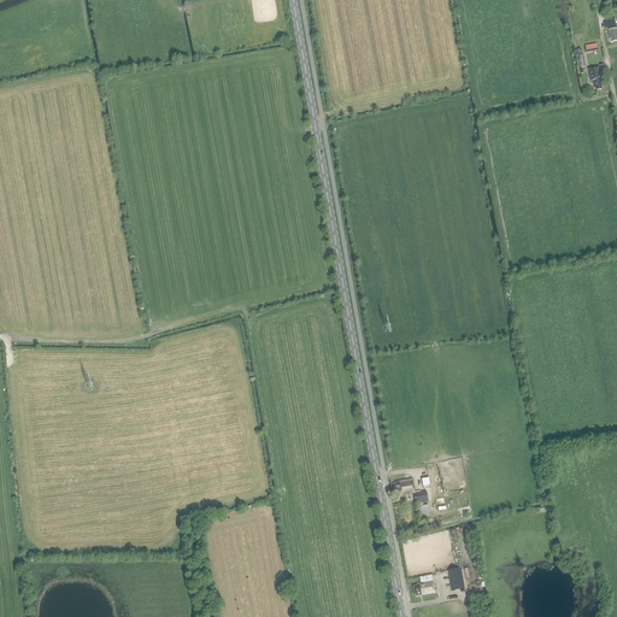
[(616,39),(616,33),(615,19),(605,21),(605,23),(604,23),(605,29),(607,28),(610,40),(611,40),(612,42),(616,40),(616,39)]
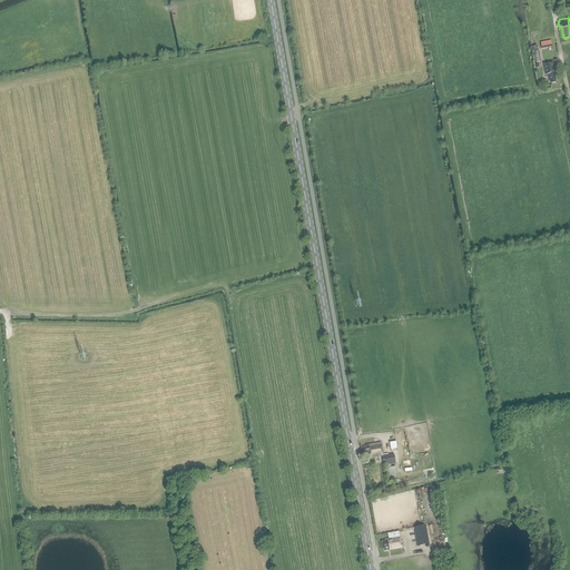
[(553,62),(543,64),(544,74),(548,72),(548,75),(549,81),(550,81),(551,84),(556,82),(554,77),(556,77),(553,62)]
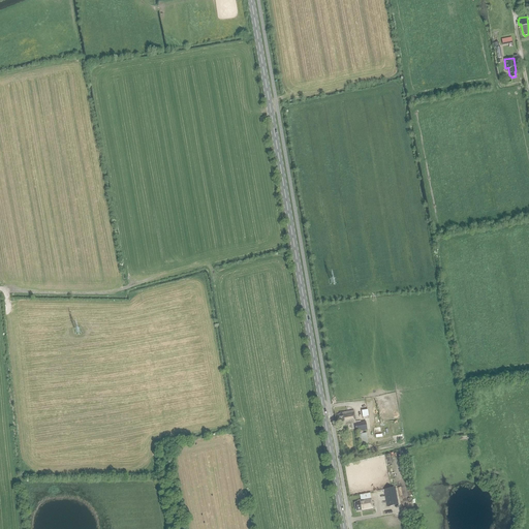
[(354,422),(353,410),(339,413),(339,414),(336,414),(337,419),(341,419),(342,426),(353,424),(354,432),(366,430),(365,422),(360,423),(360,422),(354,422)]
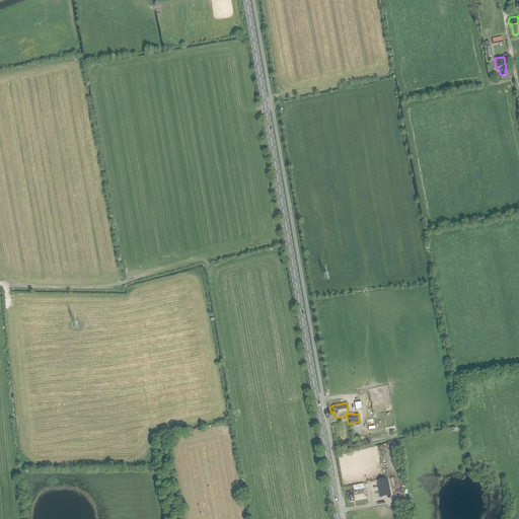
[(362,437),(360,425),(352,426),(354,438),(362,437)]
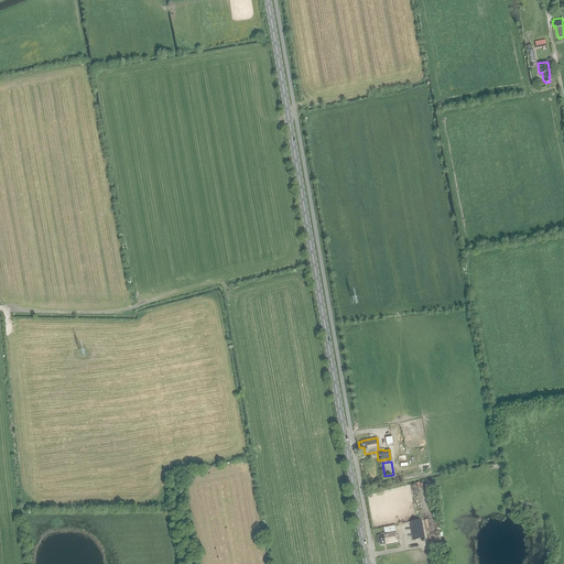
[(420,520),(410,522),(413,540),(423,538),(420,520)]
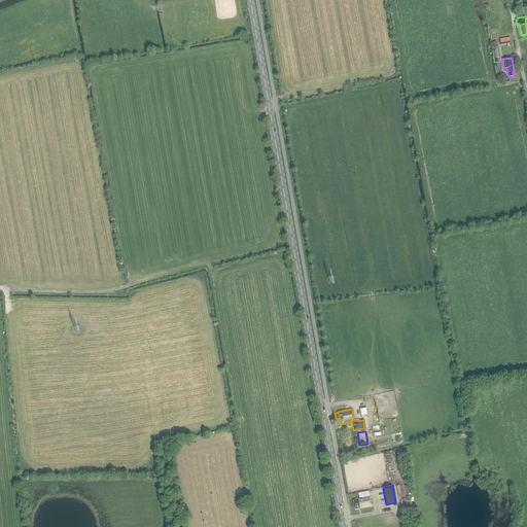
[(371,507),(369,496),(355,499),(356,500),(352,501),(354,510),(360,508),(360,510),(371,507)]
